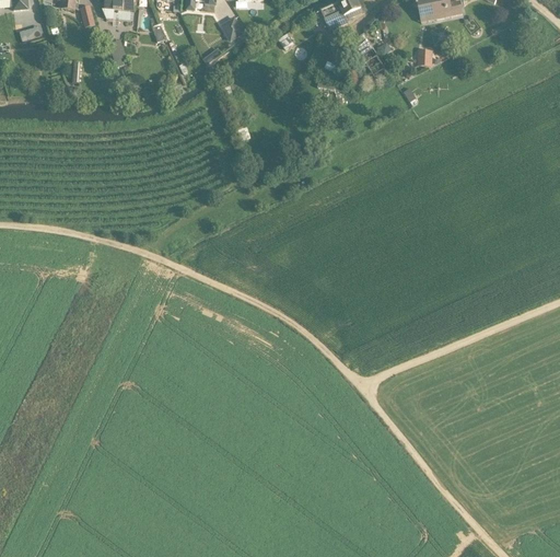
[(0,0),(0,7),(12,7),(12,11),(28,9),(27,0),(0,0)]
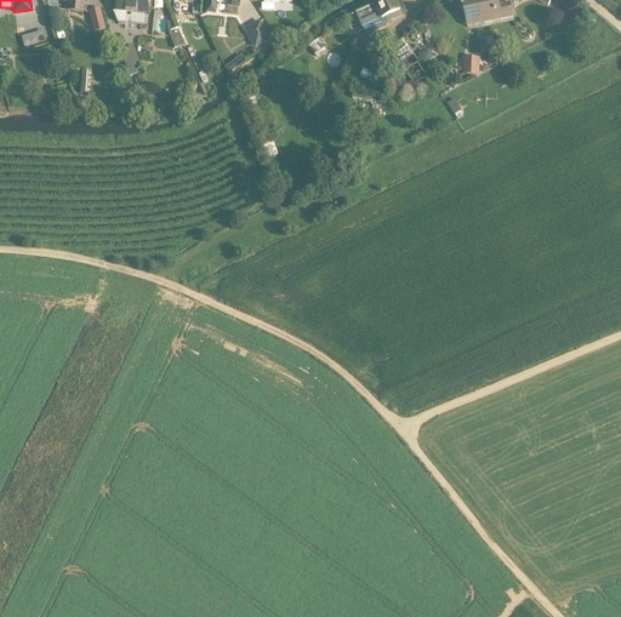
[(68,0),(67,9),(84,10),(84,0),(68,0)]
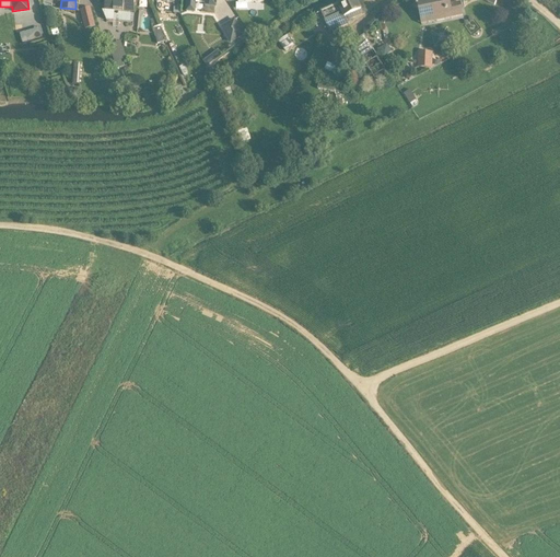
[(105,18),(130,20),(131,11),(133,11),(133,0),(104,0),(104,9),(102,9),(105,18)]
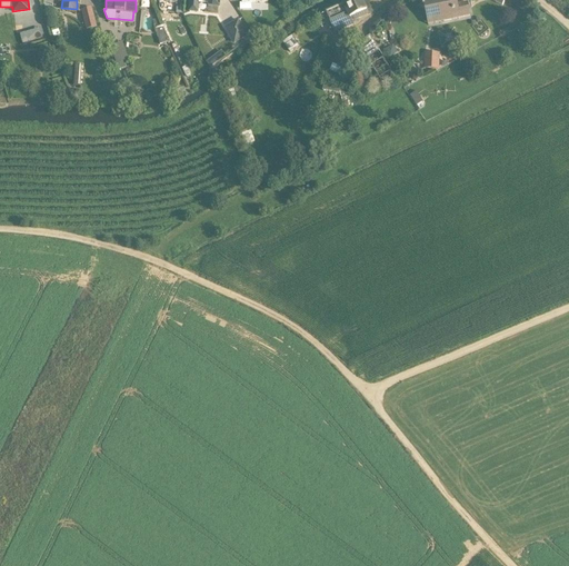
[(190,0),(189,10),(198,11),(199,1),(207,1),(207,5),(218,6),(219,0),(190,0)]
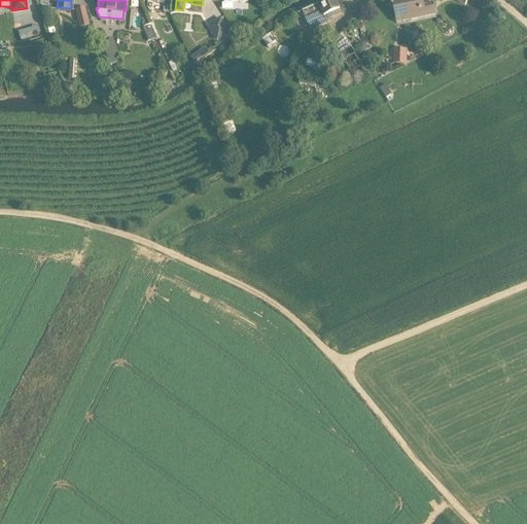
[(321,0),(302,9),(311,28),(327,20),(328,16),(345,8),(341,0),(321,0)]
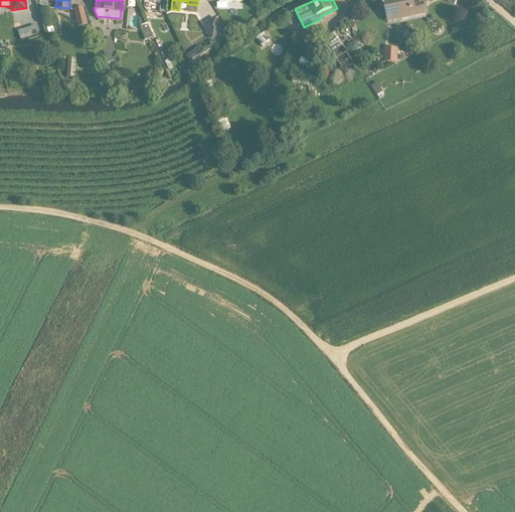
[(383,0),(387,20),(425,12),(422,0),(413,2),(413,0),(383,0)]
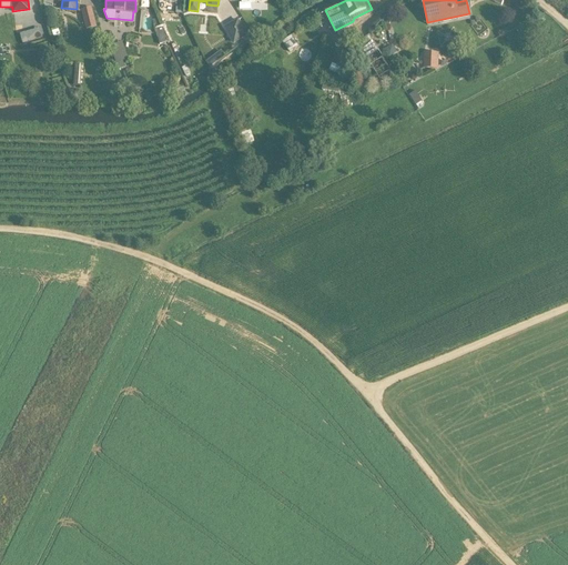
[(97,24),(91,4),(81,8),(85,27),(97,24)]
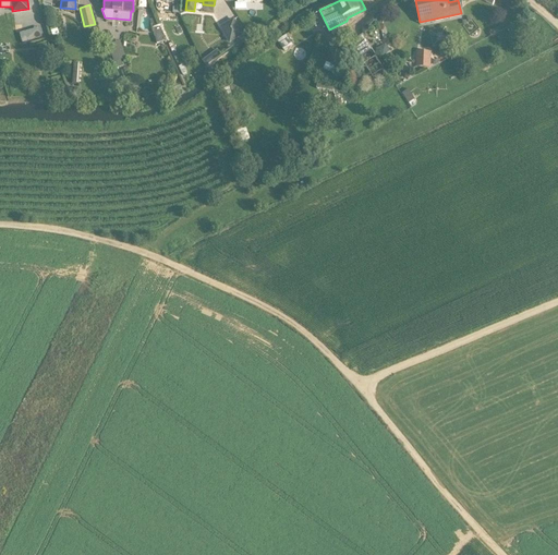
[(229,40),(244,34),(237,15),(221,22),(229,40)]
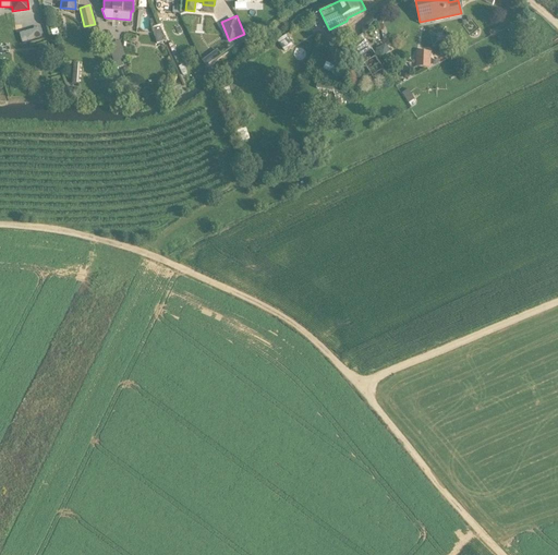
[(56,24),(50,26),(52,35),(59,33),(56,24)]
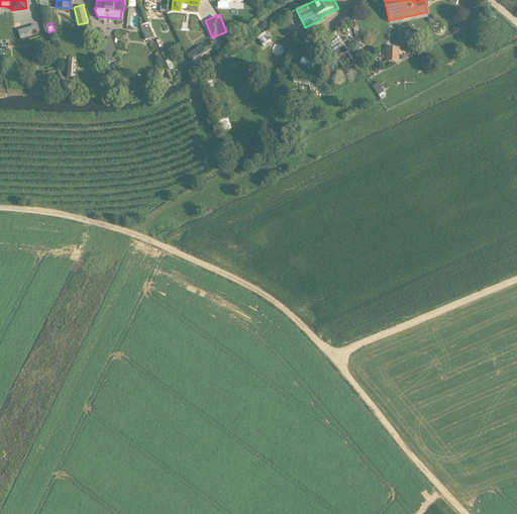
[(19,28),(22,37),(38,32),(37,27),(19,28)]
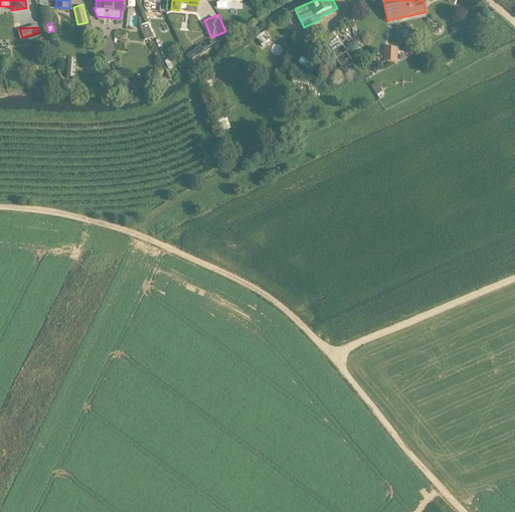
[(334,30),(323,37),(335,58),(336,57),(339,62),(331,67),(330,66),(326,69),(334,82),(357,67),(334,30)]
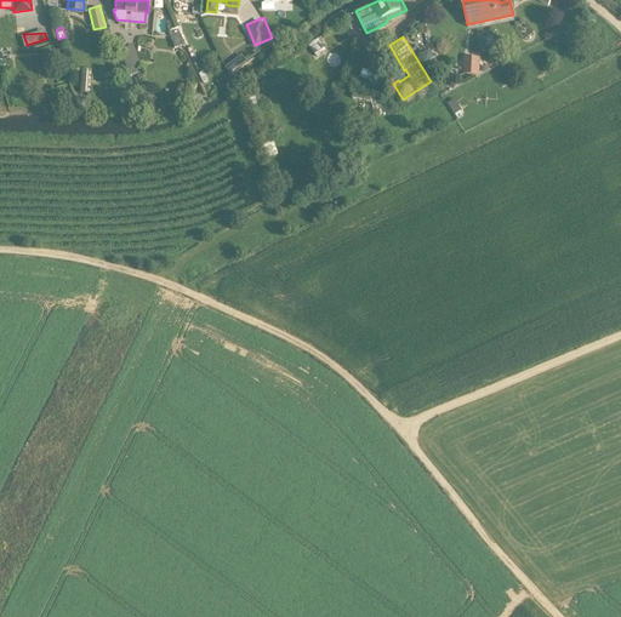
[(123,46),(130,72),(143,68),(136,41),(123,46)]
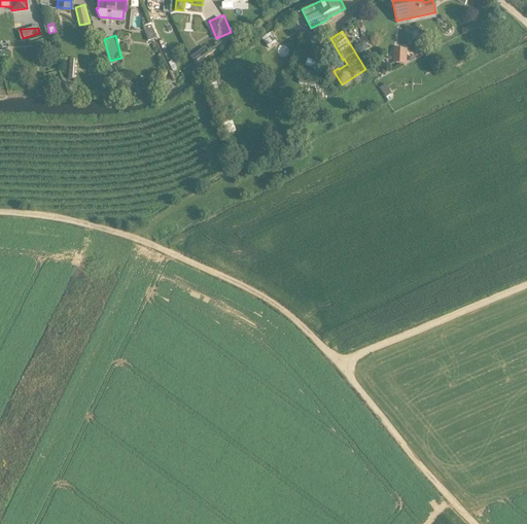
[(9,40),(1,43),(7,63),(15,60),(9,40)]
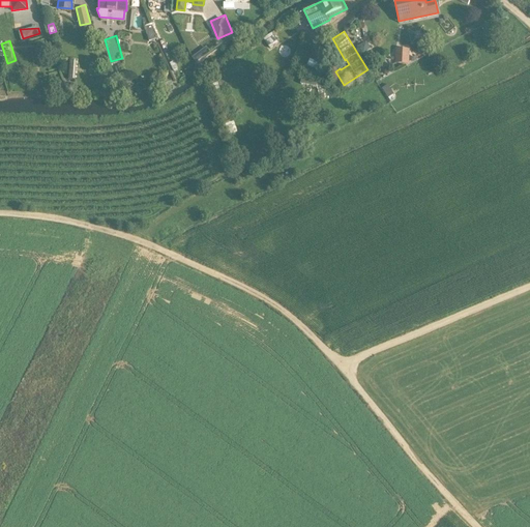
[(428,53),(423,45),(412,51),(416,59),(428,53)]
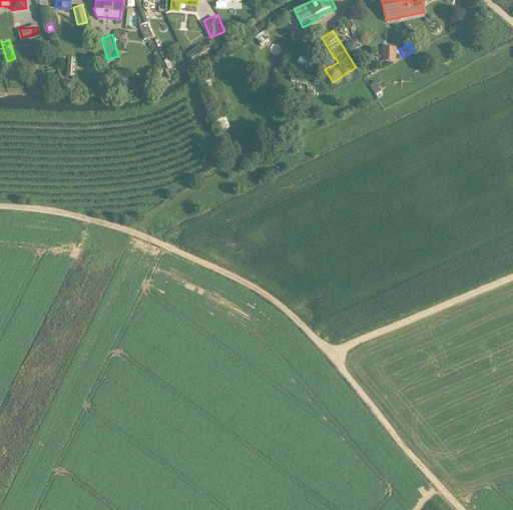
[(385,59),(380,51),(375,54),(379,62),(385,59)]
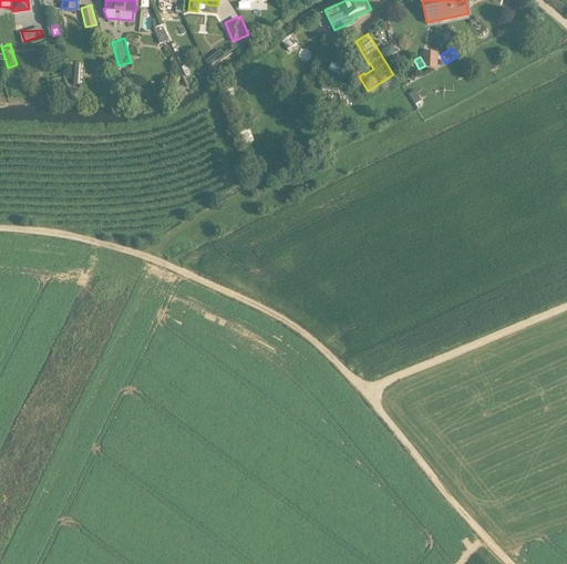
[(346,75),(349,64),(330,60),(327,71),(346,75)]
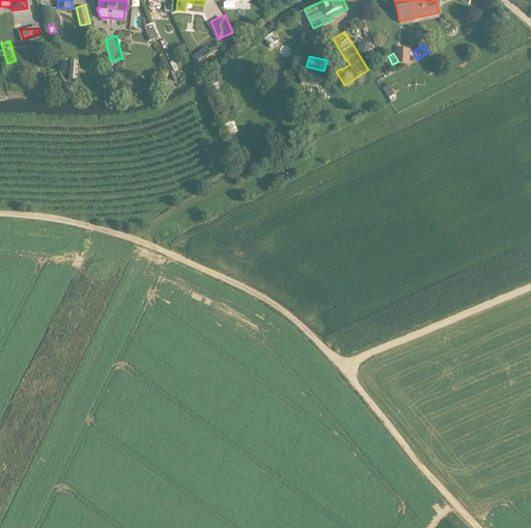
[(300,82),(326,86),(327,80),(301,76),(300,82)]
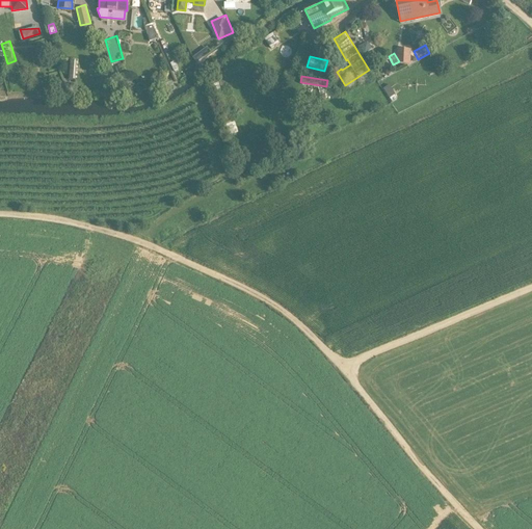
[(394,93),(388,83),(382,86),(382,87),(388,96),(389,97),(394,93)]
